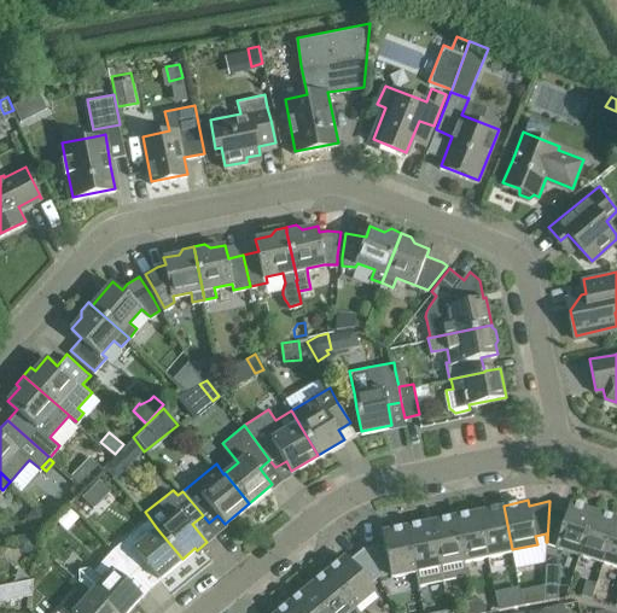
[(547,542),(580,553),(594,509),(570,502),(568,507),(549,501),(547,542)]
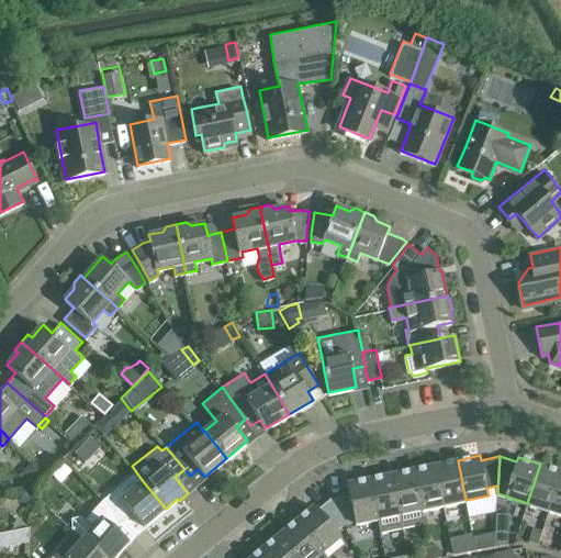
[(444,505),(466,500),(458,460),(436,465),(444,505)]
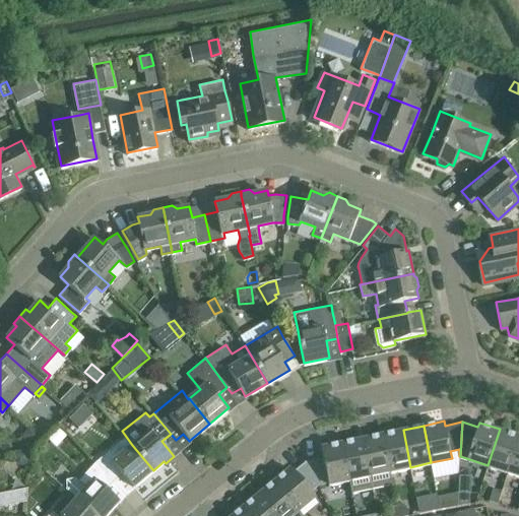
[(38,442),(43,437),(29,427),(21,437),(38,442)]
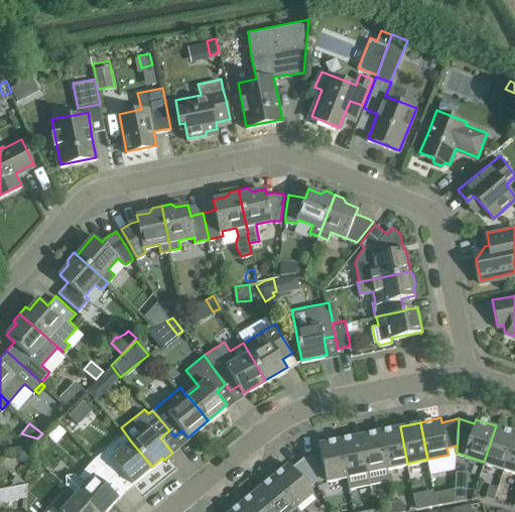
[(514,432),(496,425),(484,462),(504,468),(514,435),(514,432)]
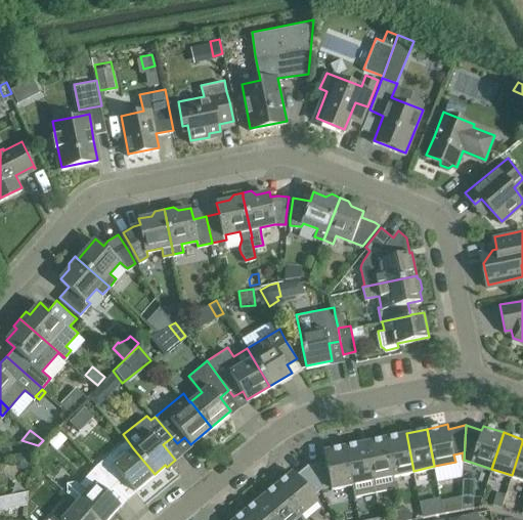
[(393,475),(413,471),(406,433),(386,437),(393,475)]
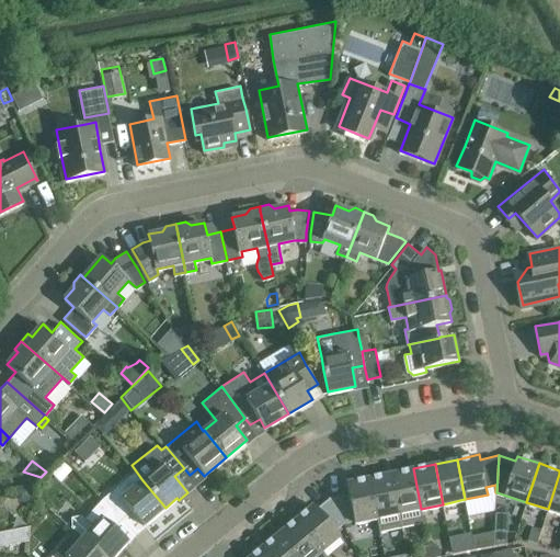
[(413,468),(391,473),(402,525),(423,522),(421,509),(413,468)]
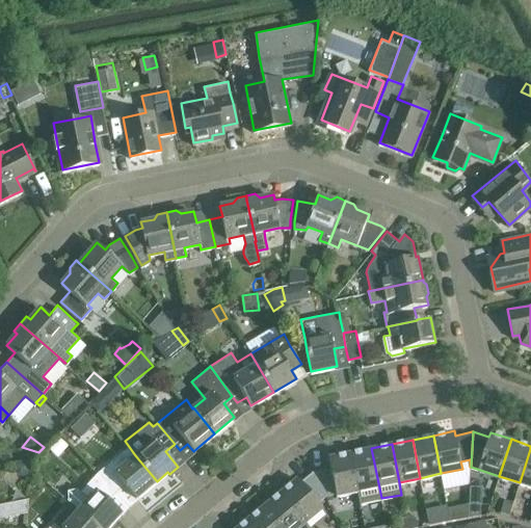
[(350,452),(361,502),(381,498),(371,448),(350,452)]
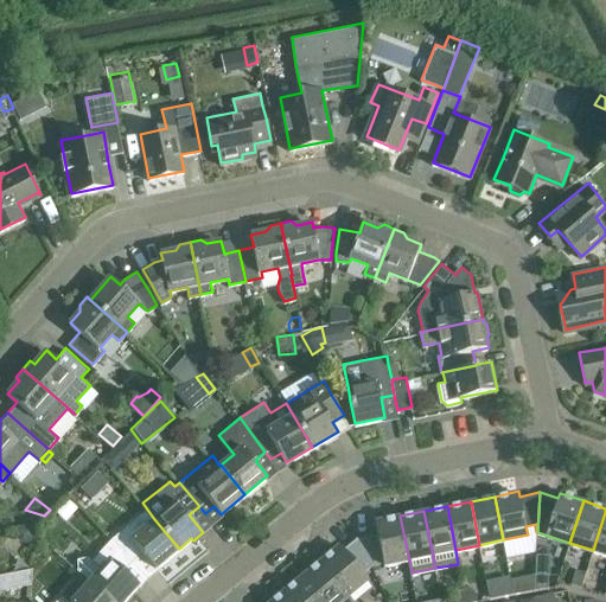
[(605,512),(593,550),(605,555),(605,512)]
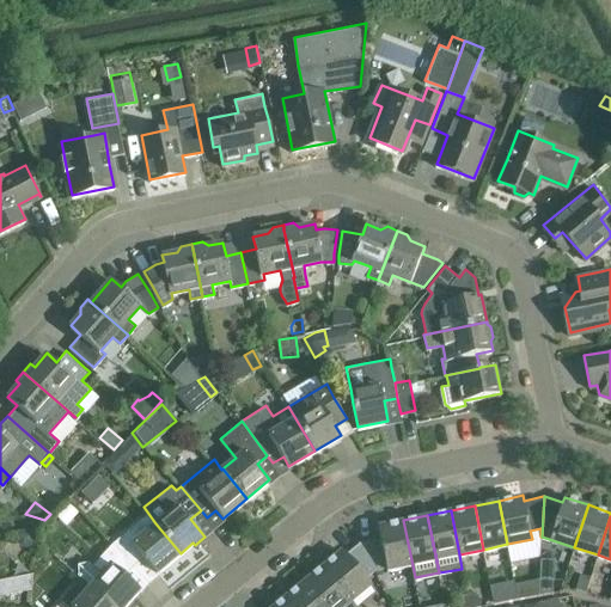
[(380,535),(361,540),(376,569),(386,564),(388,569),(411,564),(414,577),(415,577),(403,520),(378,525),(380,535)]
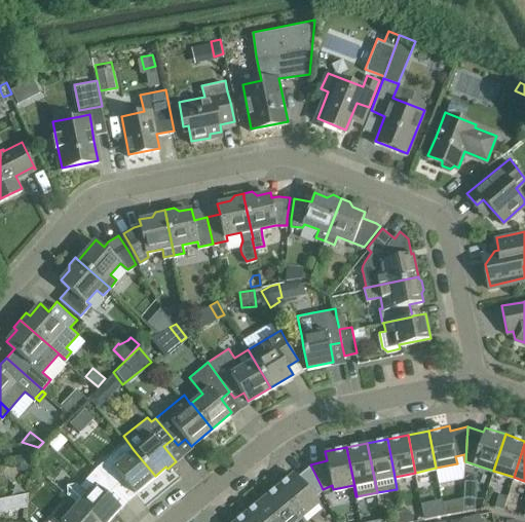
[(115,451),(97,467),(115,485),(123,478),(135,492),(155,476),(134,450),(122,459),(115,451)]
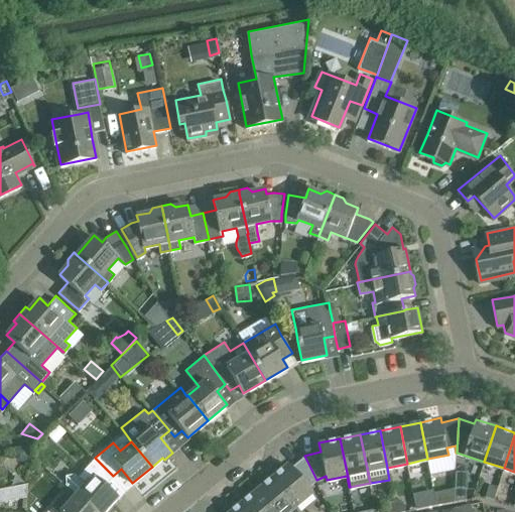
[(27,444),(15,448),(16,454),(23,459),(30,458),(27,444)]
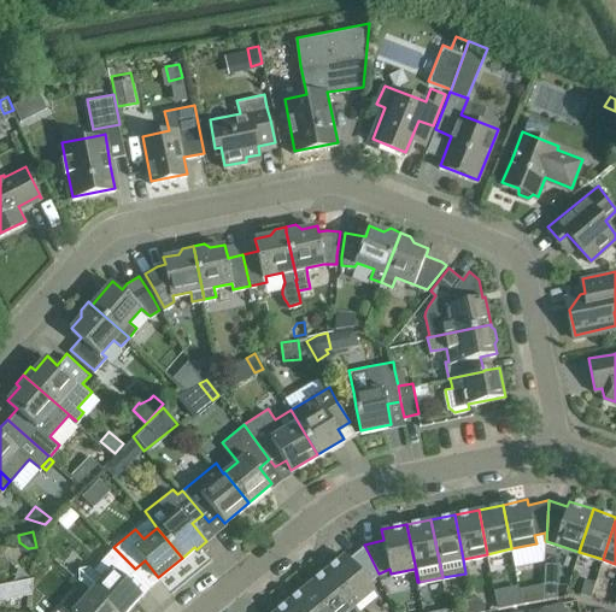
[(327,569),(356,604),(375,588),(370,582),(379,574),(364,545),(348,557),(346,553),(327,569)]
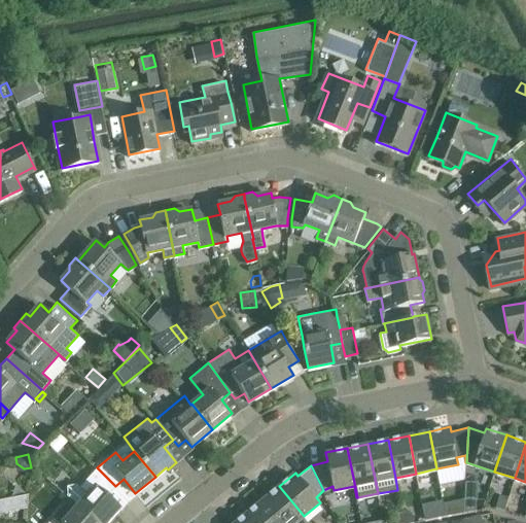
[(120,492),(115,486),(97,467),(80,485),(76,482),(67,485),(67,493),(71,496),(100,522),(105,522),(120,507),(113,500),(120,492)]
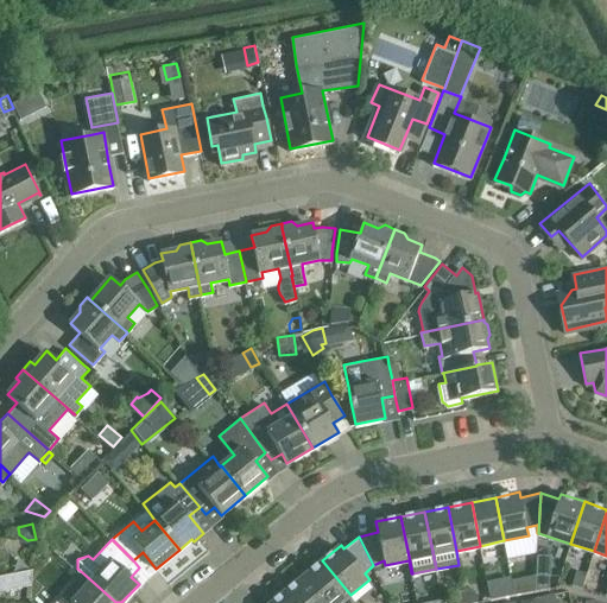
[(355,602),(349,596),(351,595),(322,560),(303,576),(324,602),(355,602)]
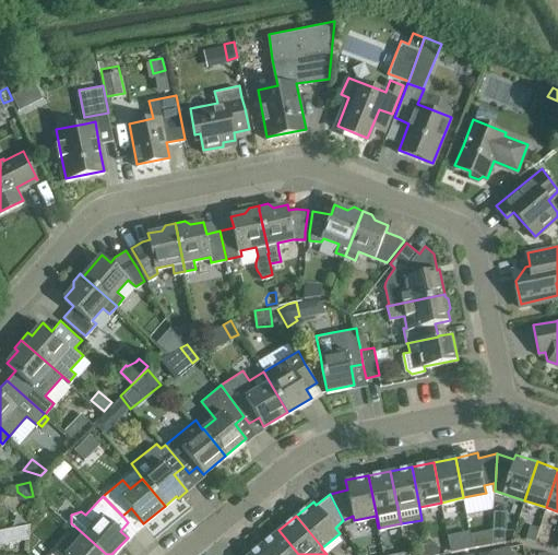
[(31,522),(0,528),(0,542),(30,536),(31,522)]
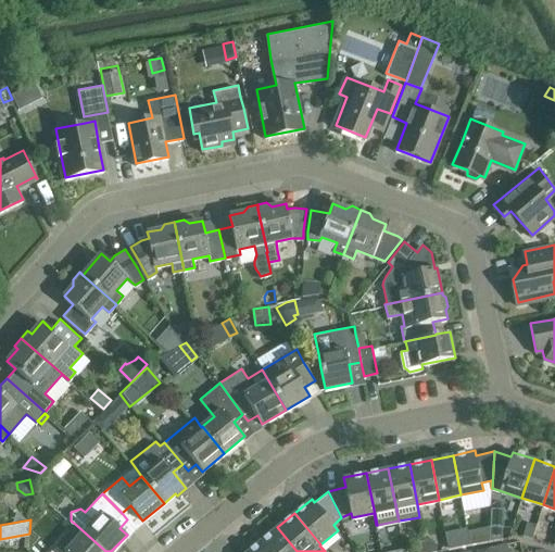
[(105,551),(75,524),(71,521),(71,522),(74,525),(57,544),(49,551),(105,551)]
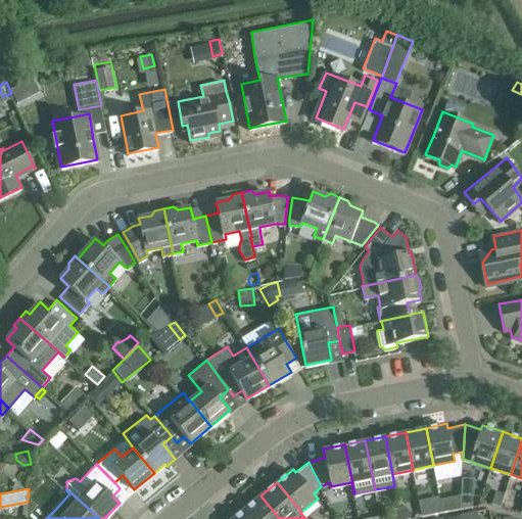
[(492,502),(501,505),(505,491),(496,489),(492,502)]
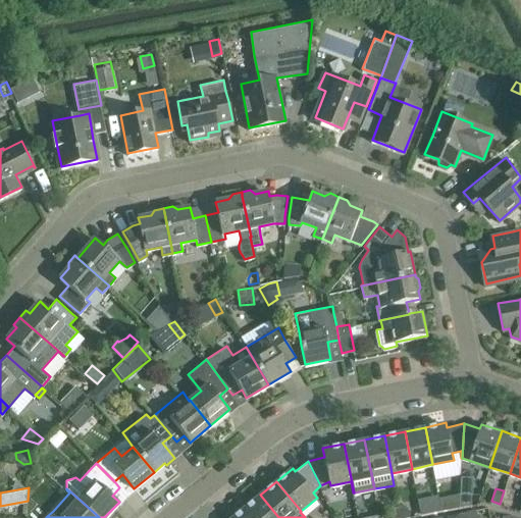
[(460,493),(439,497),(443,509),(460,506),(460,493)]
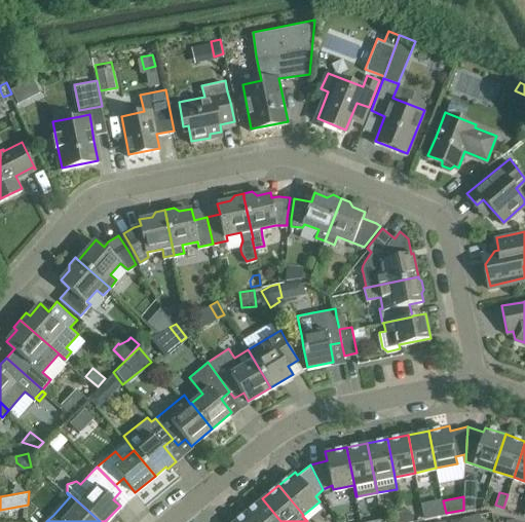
[(463,496),(463,510),(475,508),(475,496),(463,496)]
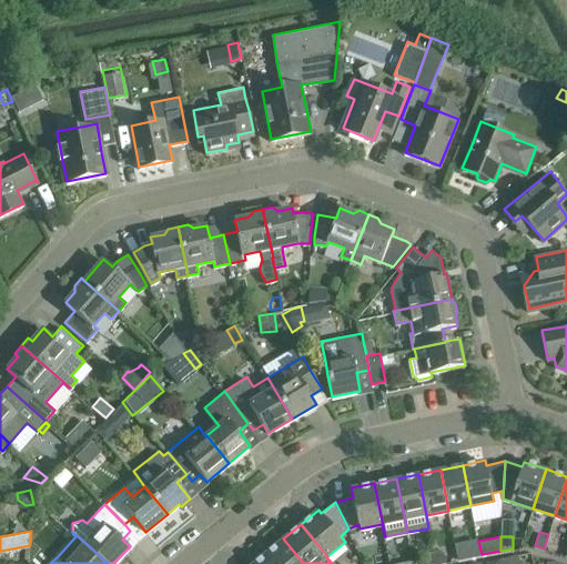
[(303,563),(283,539),(265,553),(274,563),(303,563)]
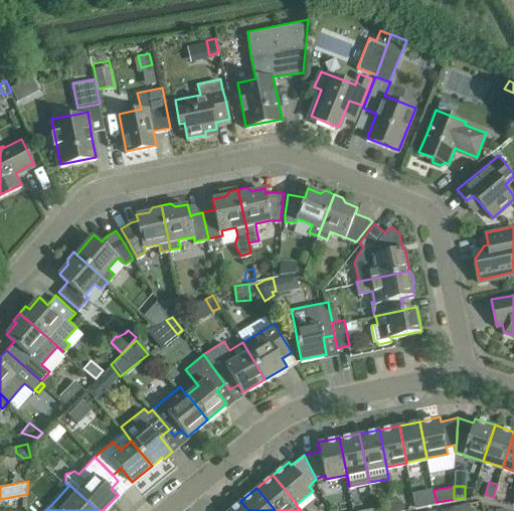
[(424,493),(413,495),(415,507),(437,502),(434,490),(424,492),(424,493)]
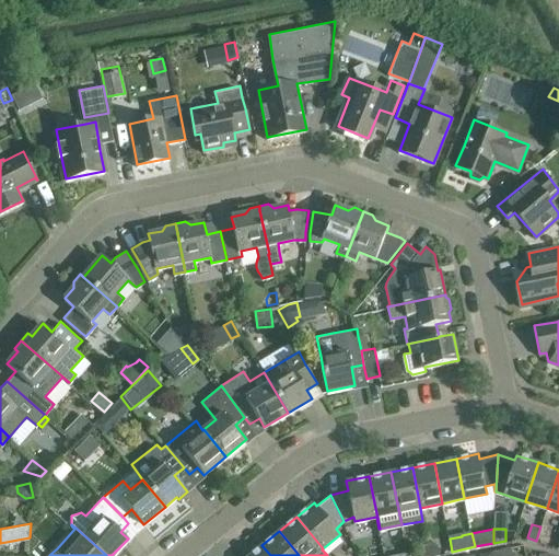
[(431,555),(452,552),(450,539),(438,541),(437,540),(428,542),(431,555)]
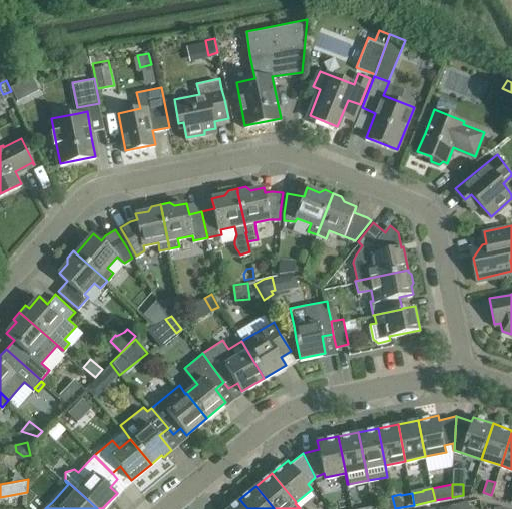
[(385,508),(393,508),(395,508),(392,496),(384,498),(385,508)]
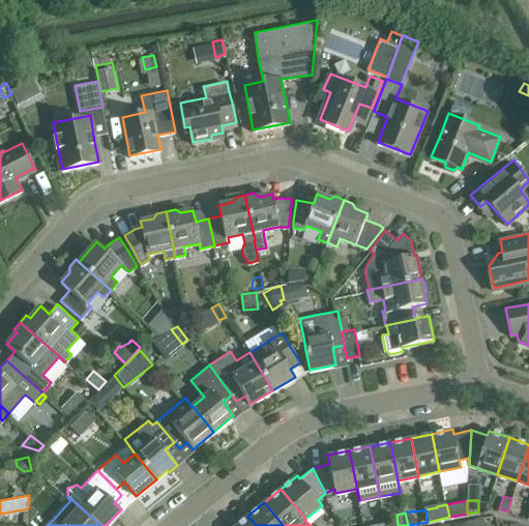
[(256,525),(247,516),(235,525),(256,525)]
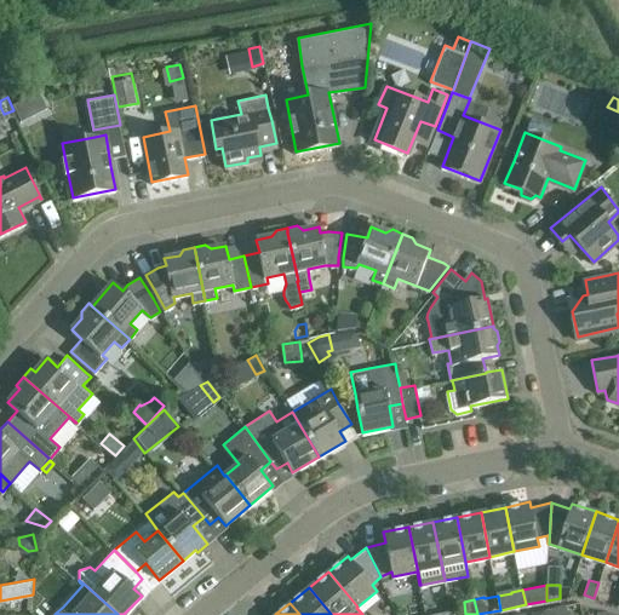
[(568,614),(566,604),(556,605),(557,614),(568,614)]
